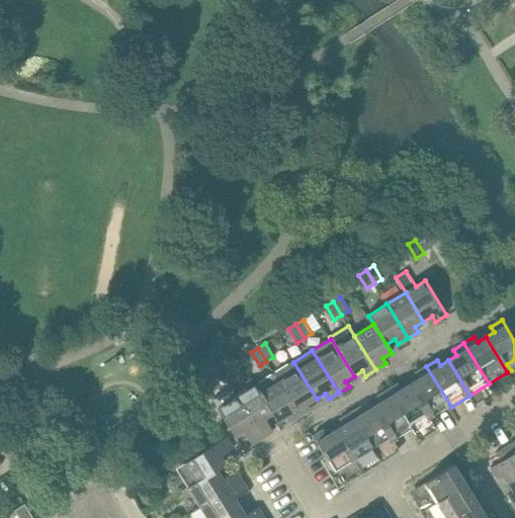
[(301,416),(312,410),(309,404),(317,399),(293,362),(274,374),(301,416)]
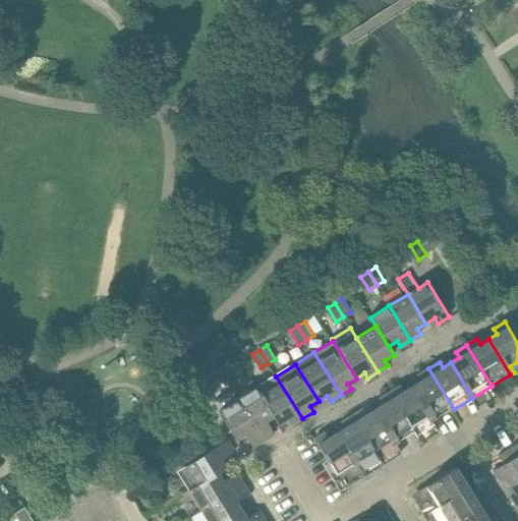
[(413,386),(436,420),(454,409),(428,368),(418,375),(422,381),(413,386)]
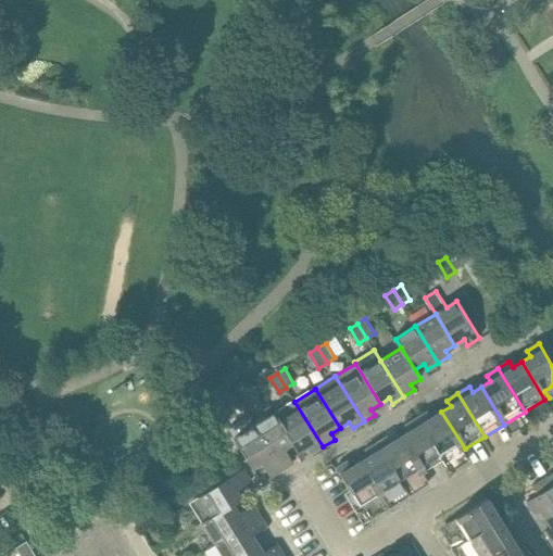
[(275,414),(300,454),(310,447),(313,453),(323,446),(294,402),(275,414)]
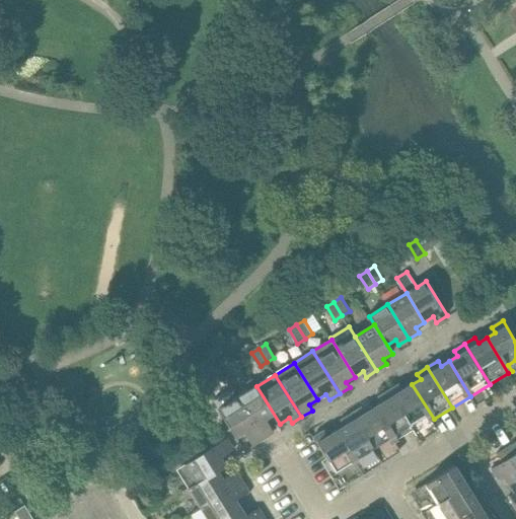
[(415,431),(434,419),(412,384),(403,389),(400,384),(389,390),(415,431)]
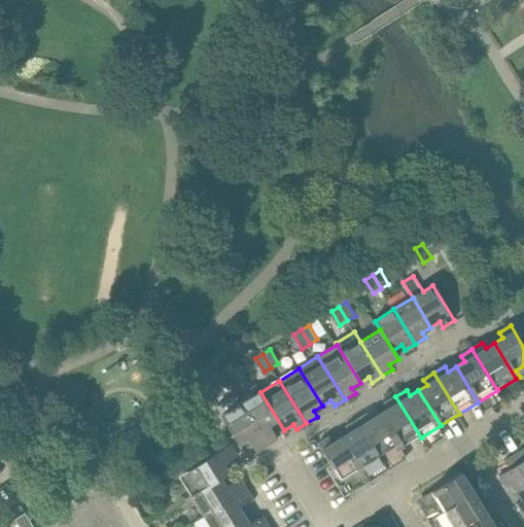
[(242,403),(269,446),(279,440),(271,426),(278,422),(283,430),(284,430),(260,392),(242,403)]
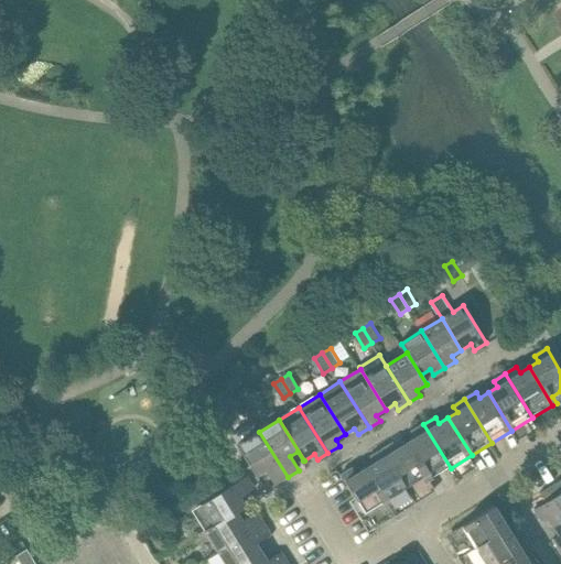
[(451,468),(423,424),(412,431),(417,437),(407,443),(427,475),(431,472),(434,478),(451,468)]
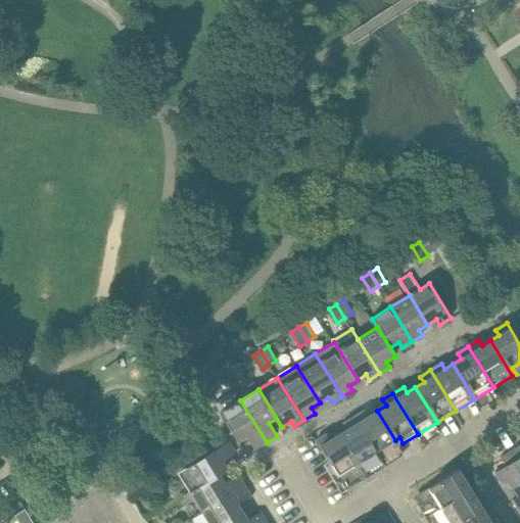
[(239,441),(248,436),(256,449),(267,442),(240,400),(221,413),(239,441)]
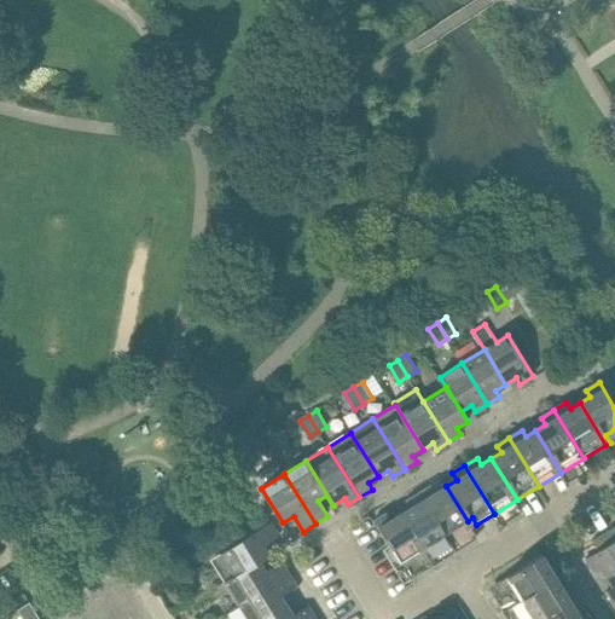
[(446,534),(468,521),(446,486),(436,492),(433,486),(421,493),(446,534)]
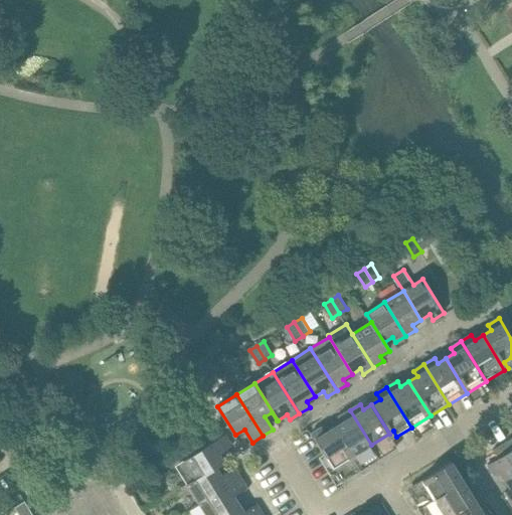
[(335,427),(352,456),(371,445),(350,410),(340,416),(343,422),(335,427)]
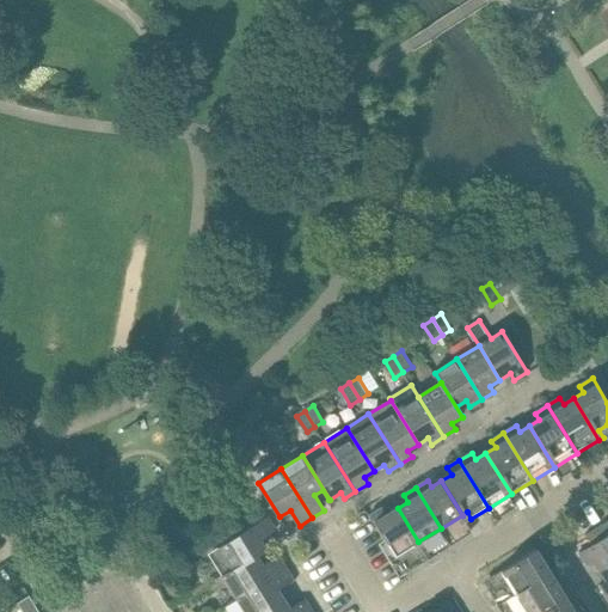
[(395,556),(418,542),(398,508),(387,514),(384,507),(370,515),(395,556)]
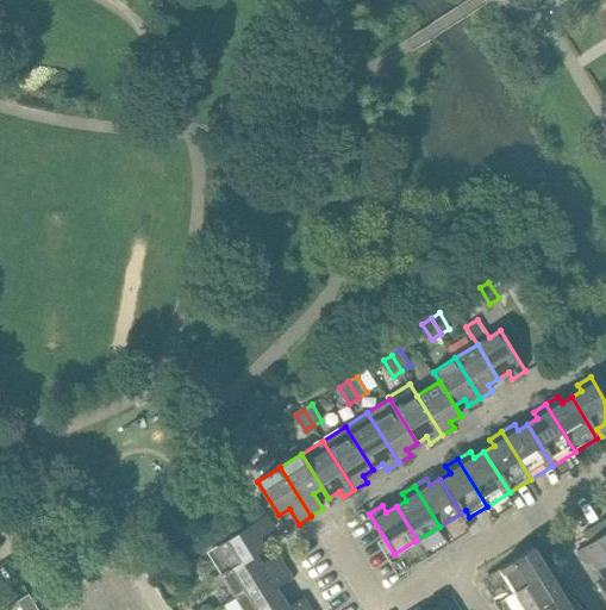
[(268,515),(210,552),(224,574),(267,547),(261,537),(276,528),(268,515)]
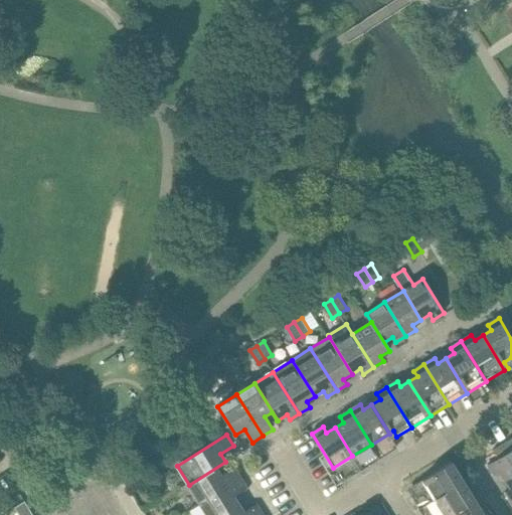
[(499,459),(489,465),(490,466),(496,476),(501,473),(506,481),(511,477),(511,439),(494,450),(499,459)]
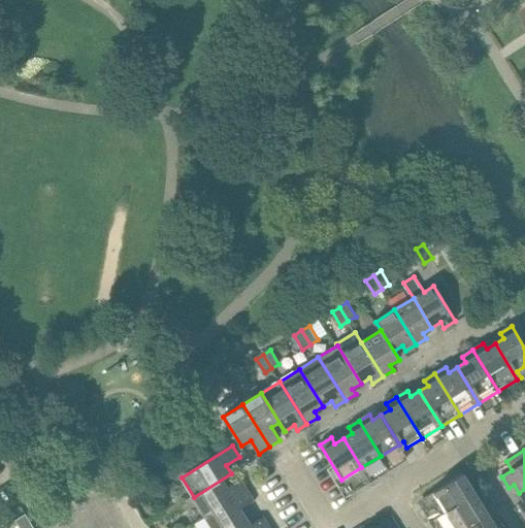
[(194,497),(205,516),(249,490),(241,480),(228,488),(224,480),(232,474),(231,473),(194,497)]
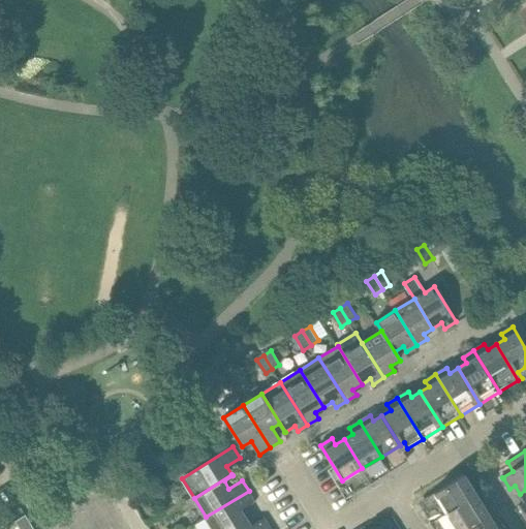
[(482,491),(475,481),(475,480),(470,484),(464,475),(429,497),(441,517),(482,491)]
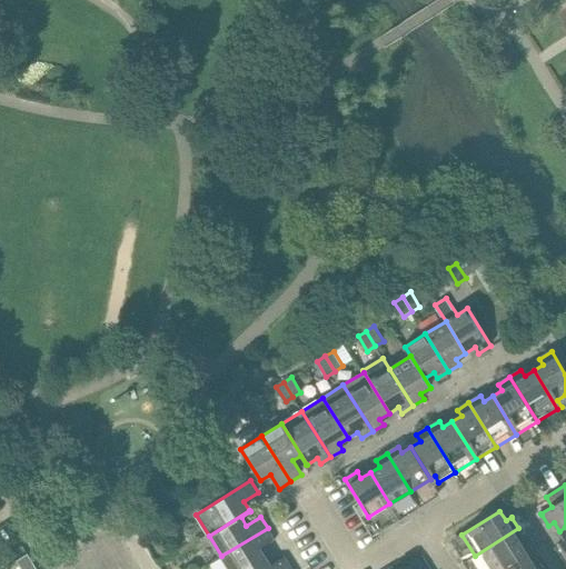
[(221,556),(229,568),(246,568),(266,557),(260,548),(275,539),(268,528),(221,556)]
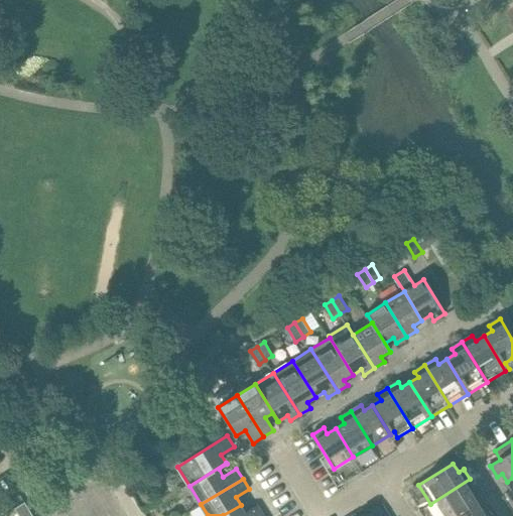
[(430,504),(437,515),(452,515),(477,501),(472,493),(477,490),(470,479),(430,504)]
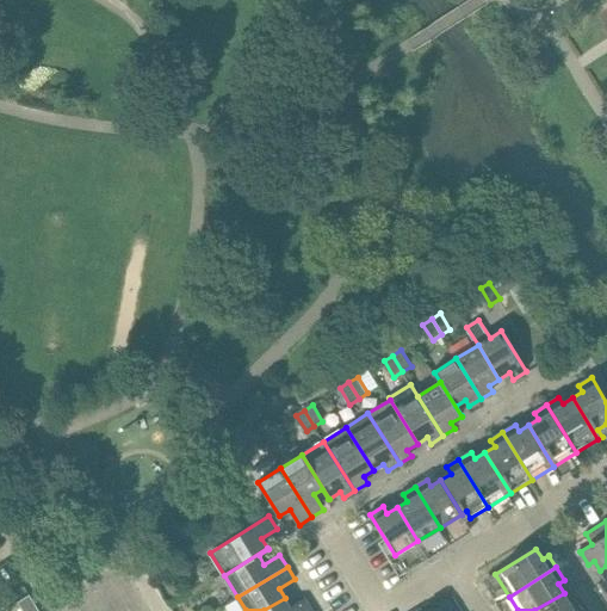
[(583,610),(576,599),(570,603),(564,593),(534,610),(583,610)]
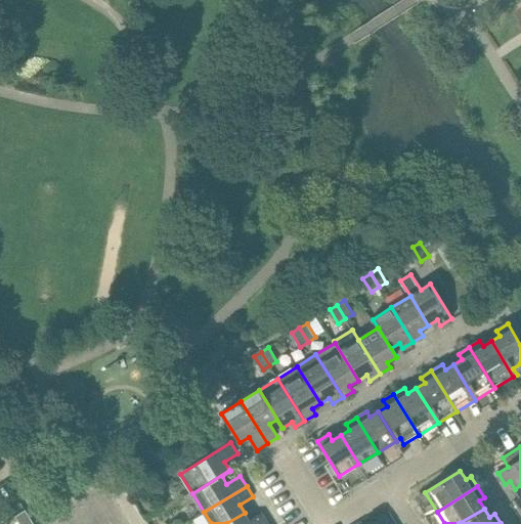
[(35,523),(27,511),(16,517),(20,523),(35,523)]
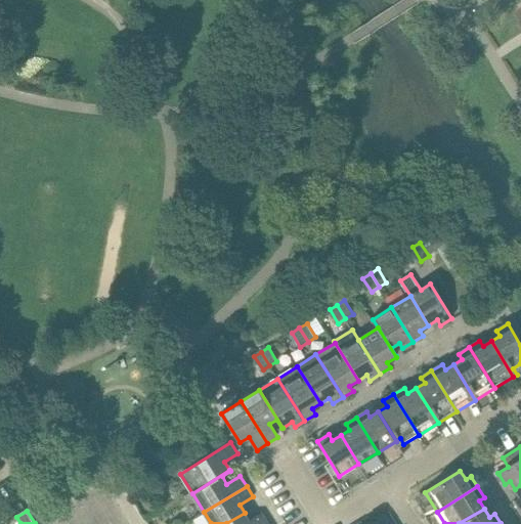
[(245,513),(226,523),(268,523),(269,523),(263,513),(250,521),(245,513)]
